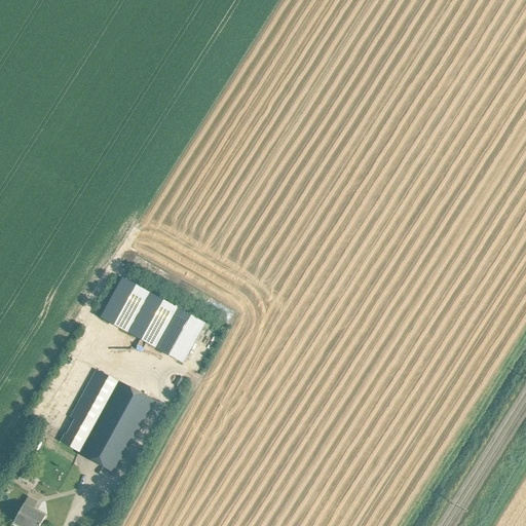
[(127,333),(150,293),(122,277),(101,317),(127,333)]
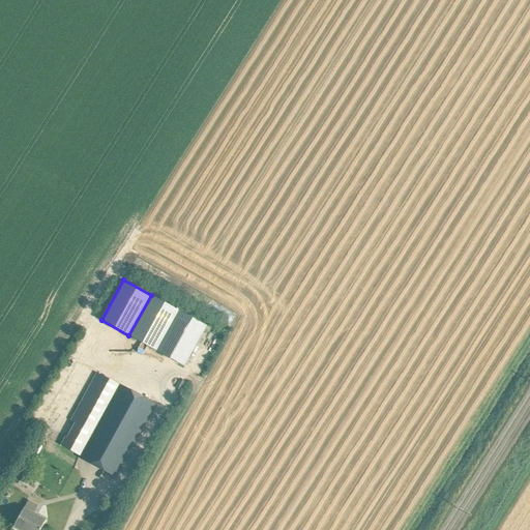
[(156,351),(179,311),(151,295),(128,335),(156,351)]
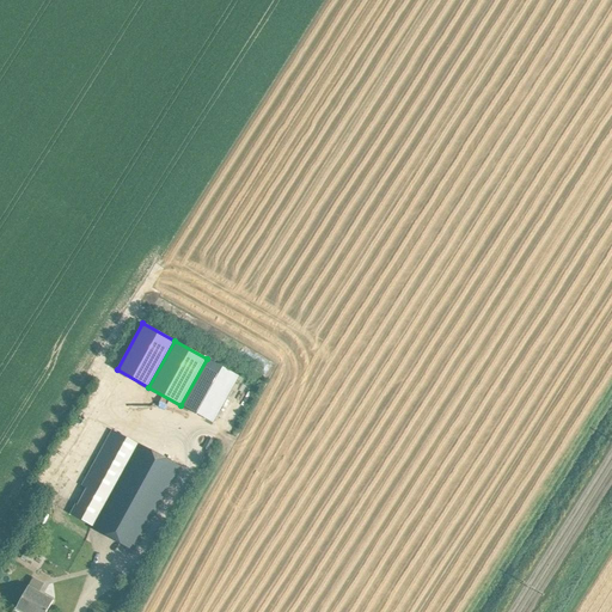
[(239,377),(207,359),(181,405),(214,423),(239,377)]
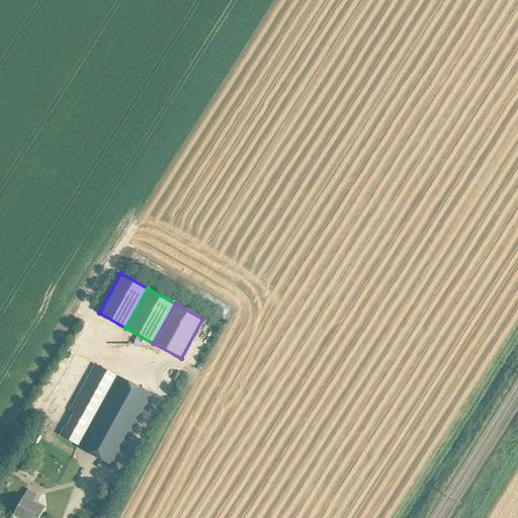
[(80,446),(117,377),(94,365),(80,391),(85,393),(61,436),(80,446)]
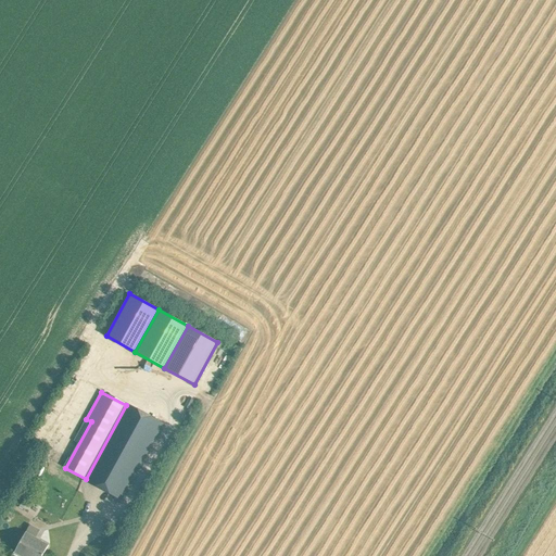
[(121,498),(127,484),(161,425),(126,405),(86,479),(121,498)]
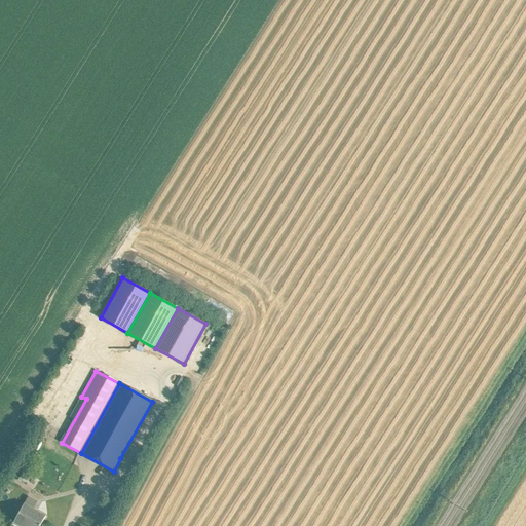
[(19,525),(39,525),(45,516),(37,511),(41,502),(29,495),(13,523),(19,525)]
